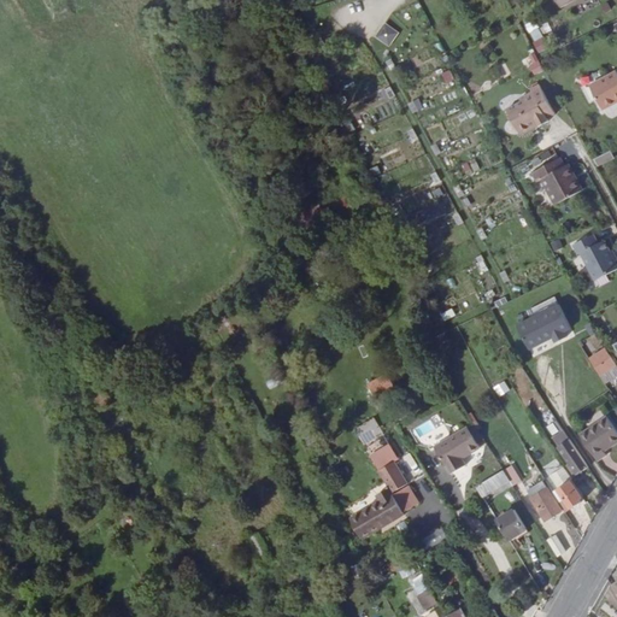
[(580,0),(553,0),(559,10),(580,0)]
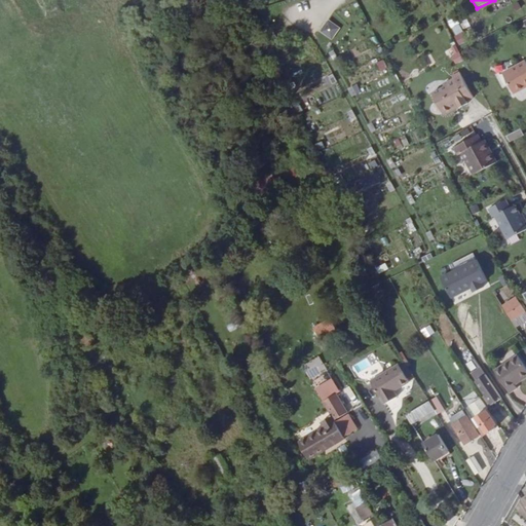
[(326,20),(318,33),(332,40),(340,27),(326,20)]
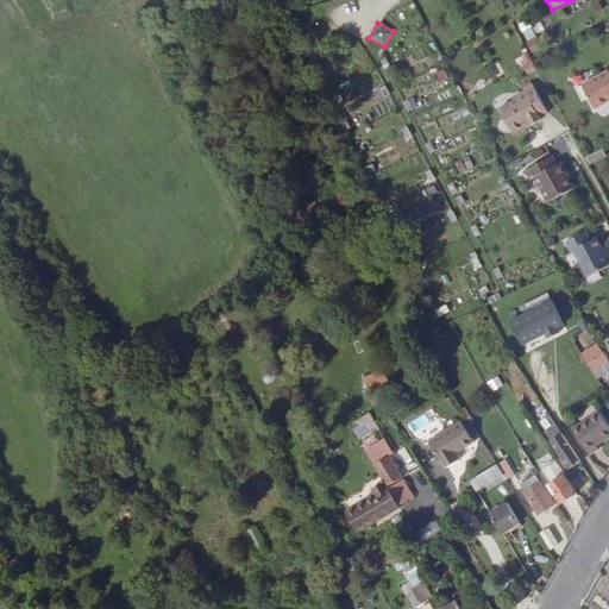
[(527,42),(535,38),(532,27),(522,31),(527,42)]
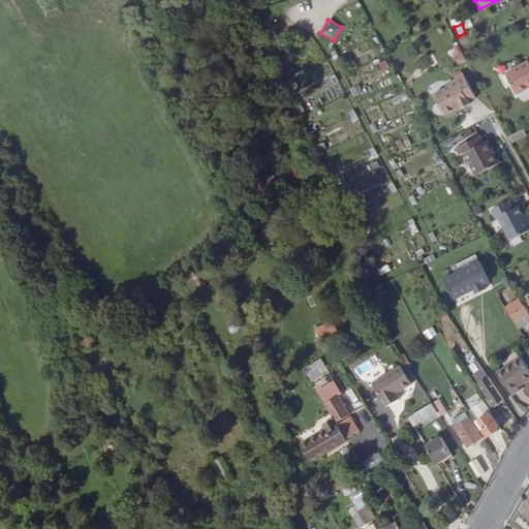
[(457,63),(465,60),(459,45),(450,49),(457,63)]
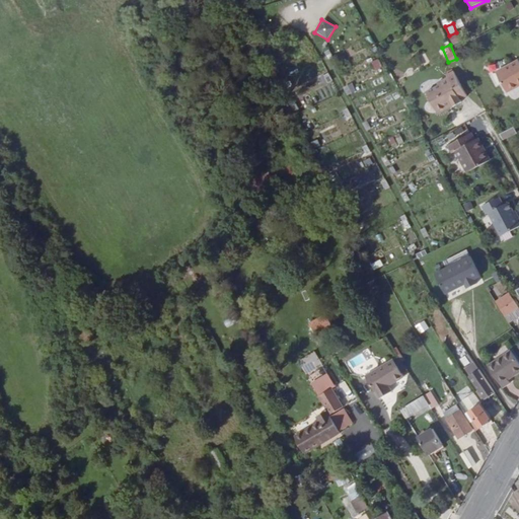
[(518,60),(518,58),(496,70),(507,90),(518,83),(518,60)]
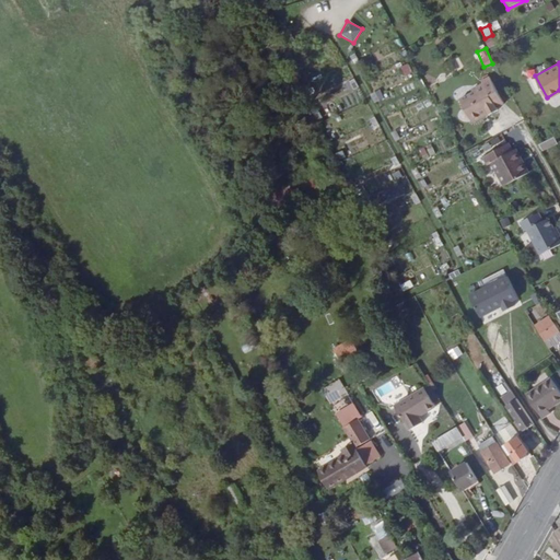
[(459,92),(464,102),(463,105),(465,111),(475,115),(480,113),(482,108),(486,106),(488,109),(497,104),(496,101),(502,97),(488,71),(480,74),(482,78),(470,83),(473,86),(459,92)]
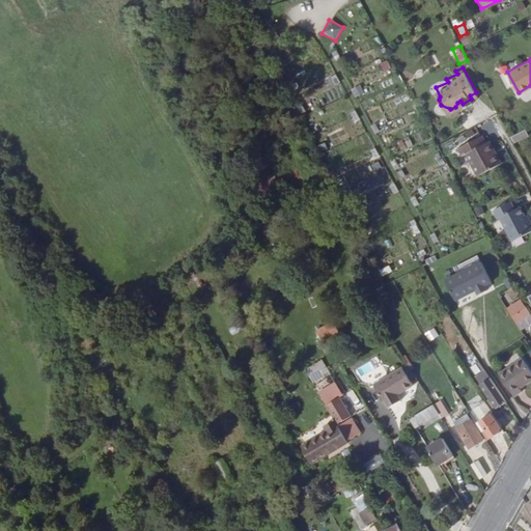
[(526,128),(512,135),(515,140),(528,134),(526,128)]
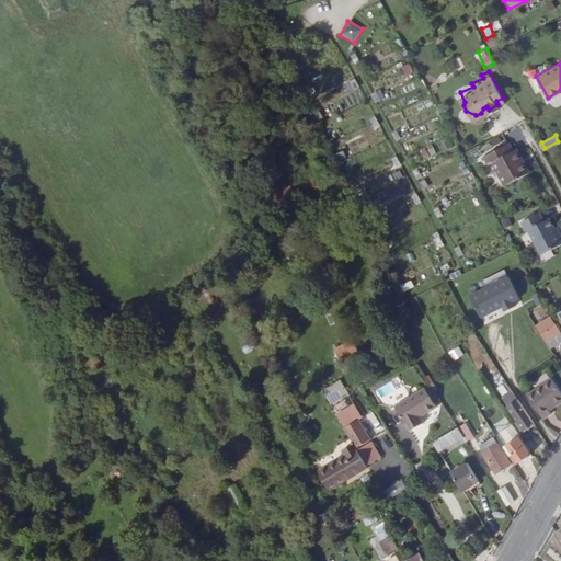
[(505,182),(529,169),(517,145),(513,147),(510,139),(485,152),(489,160),(493,158),(505,182)]
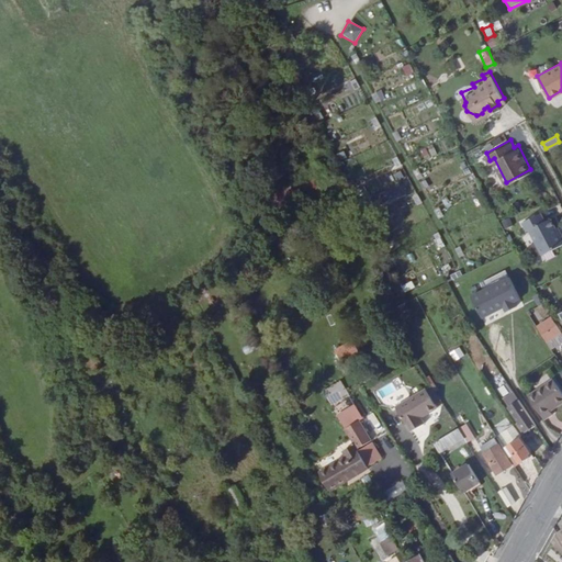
[(539,256),(561,244),(561,237),(547,209),(520,222),(539,256)]
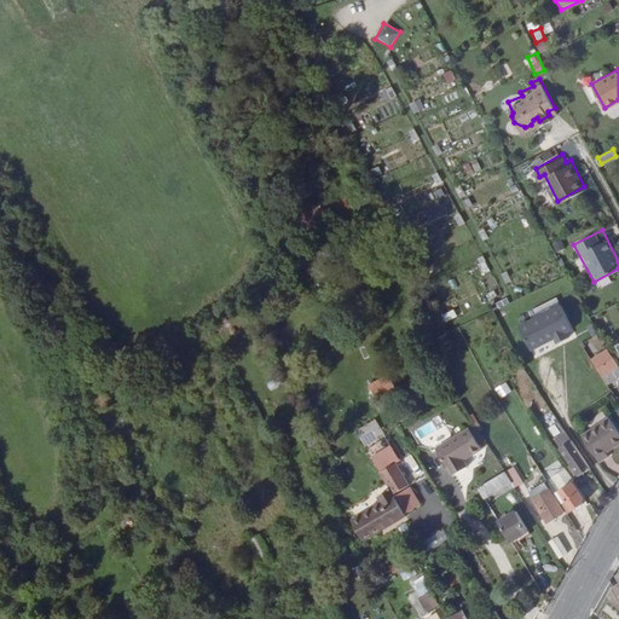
[(495,311),(510,304),(507,296),(491,304),(495,311)]
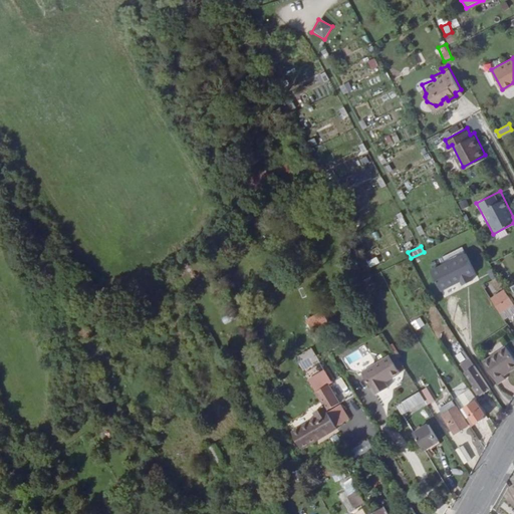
[(466,252),(429,267),(441,296),(478,281),(466,252)]
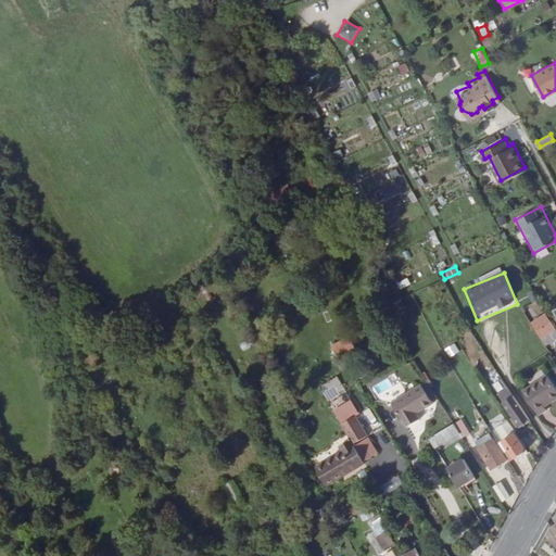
[(550,312),(547,314),(536,319),(534,320),(541,332),(543,331),(554,325),(555,324),(550,312)]
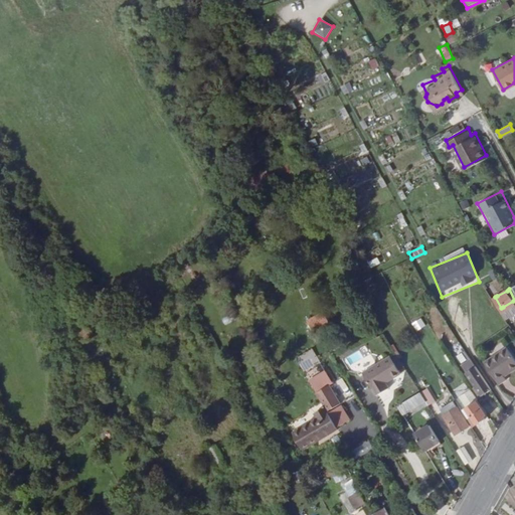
[(462,290),(459,292),(440,302),(446,313),(457,307),(464,319),(475,313),(474,312),(464,318),(461,312),(471,306),(462,290)]
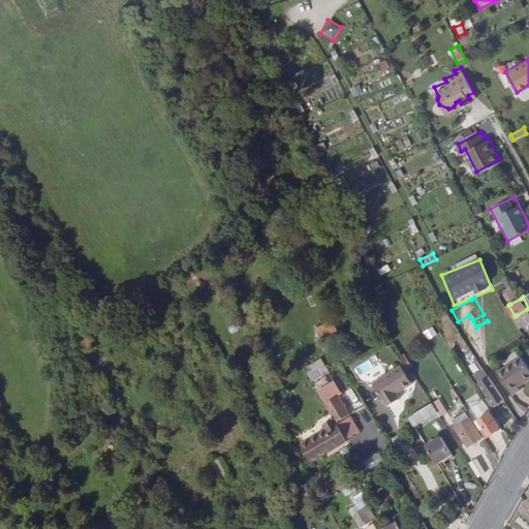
[(517,315),(515,316),(519,322),(528,317),(528,308),(527,309),(517,315)]
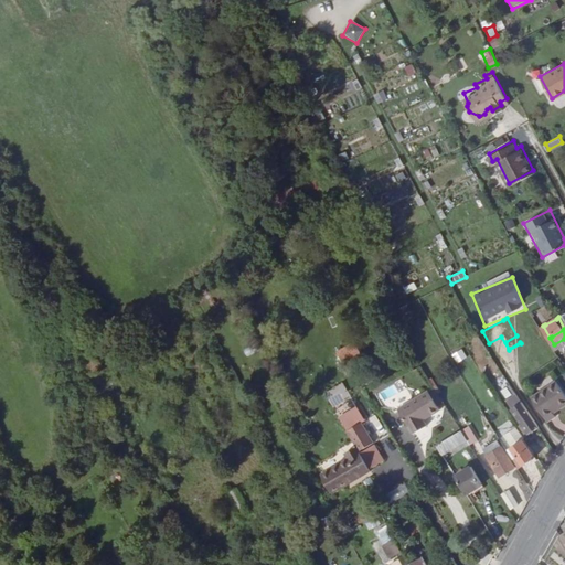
[(516,336),(505,342),(509,349),(520,342),(516,336)]
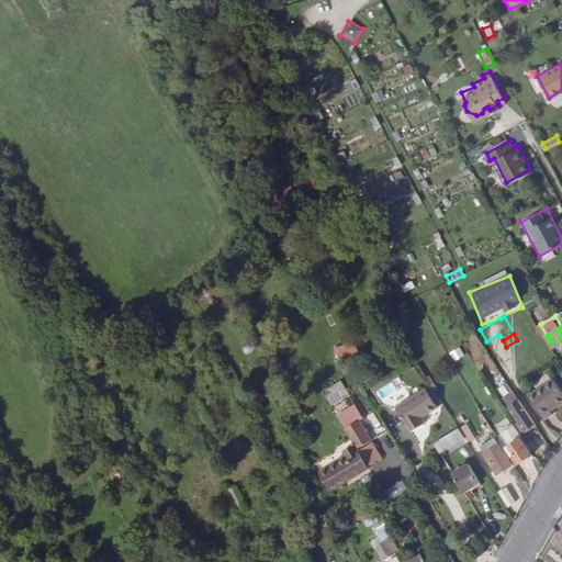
[(446,347),(456,363),(474,352),(464,337),(463,337),(451,345),(446,347)]
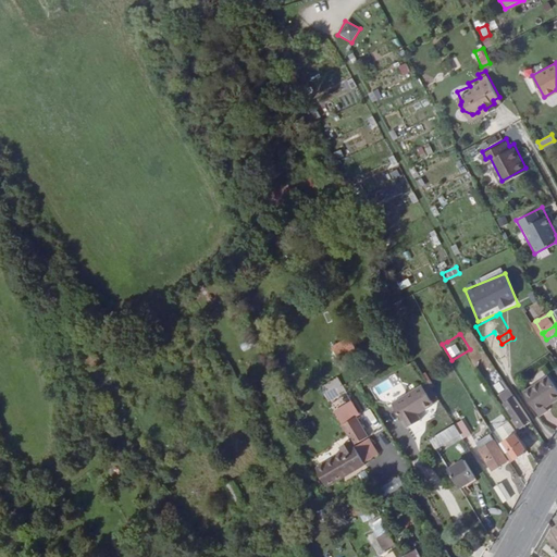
[(547,410),(546,407),(545,405),(556,396),(556,386),(551,374),(524,390),(540,415),(547,410)]
